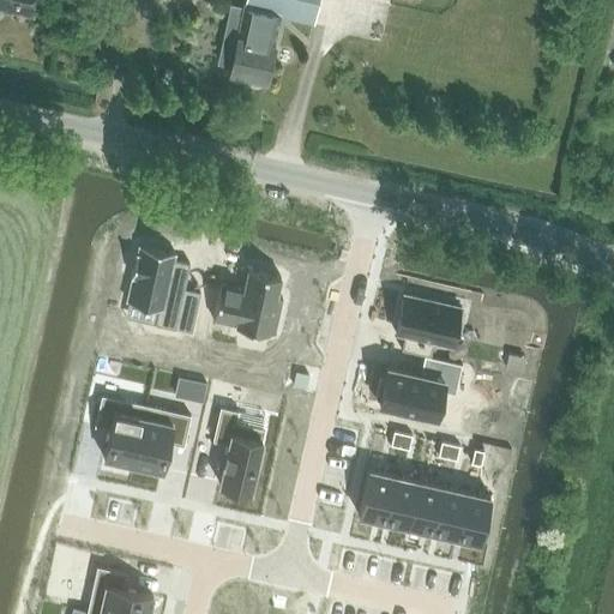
[(0,0),(0,8),(34,18),(37,0),(0,0)]
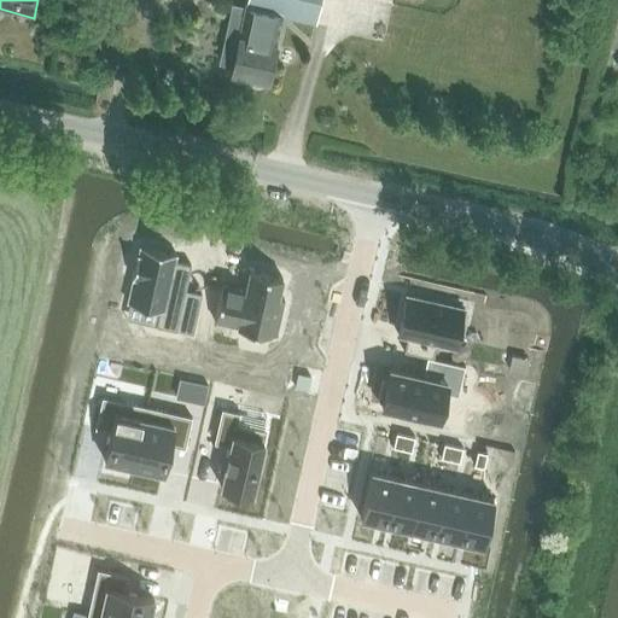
[(320,0),(245,0),(245,7),(281,16),(315,23),(320,0)]
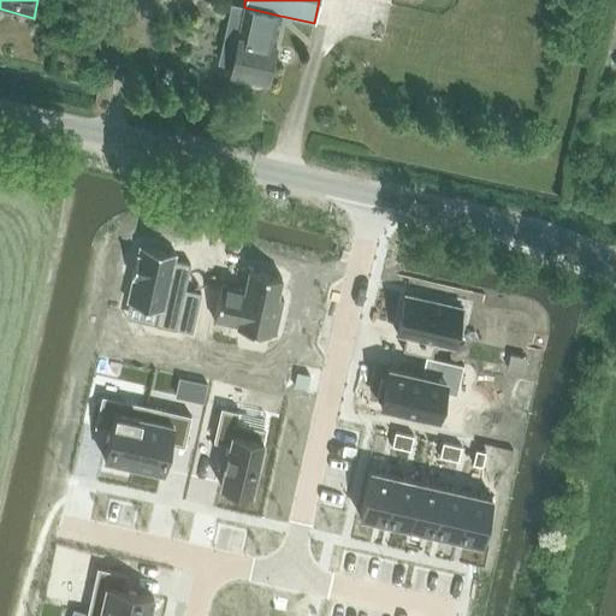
[(231,65),(229,72),(267,81),(276,45),(273,43),(280,16),(244,7),(231,65)]
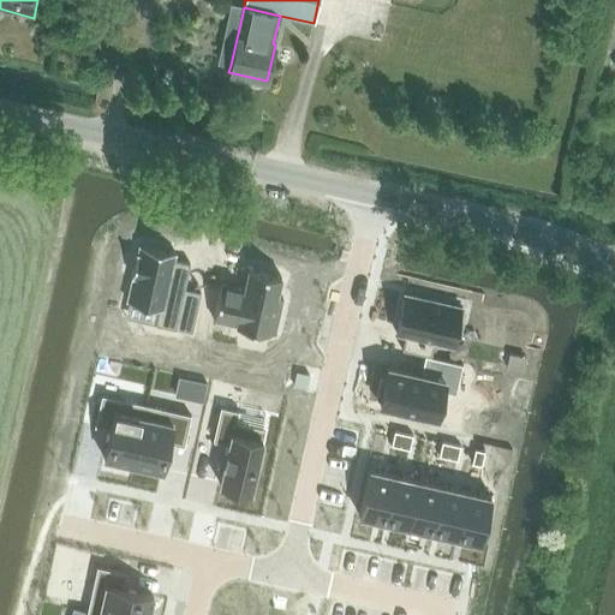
[(155,324),(175,329),(190,263),(173,260),(175,252),(139,244),(137,254),(136,254),(131,275),(132,275),(127,300),(159,308),(155,324)]
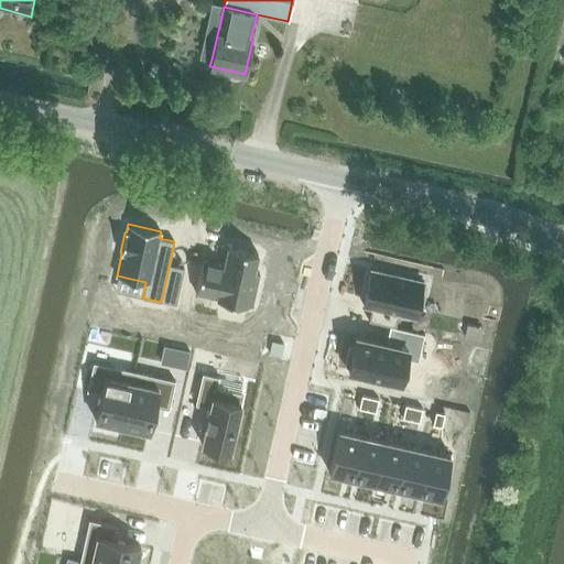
[(259,273),(253,271),(258,253),(228,247),(224,264),(203,260),(195,293),(217,297),(216,299),(246,305),(247,304),(252,305),(259,273)]
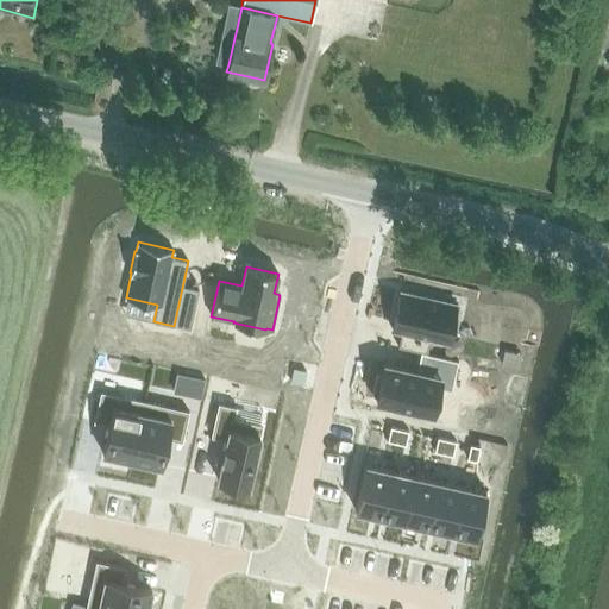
[(401,332),(397,346),(427,353),(431,338),(447,343),(451,326),(456,327),(460,308),(456,308),(456,305),(401,292),(391,330),(401,332)]
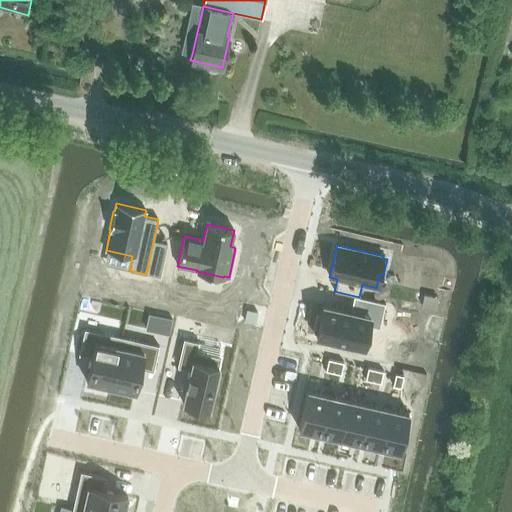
[(432,296),(424,294),(421,306),(429,308),(432,296)]
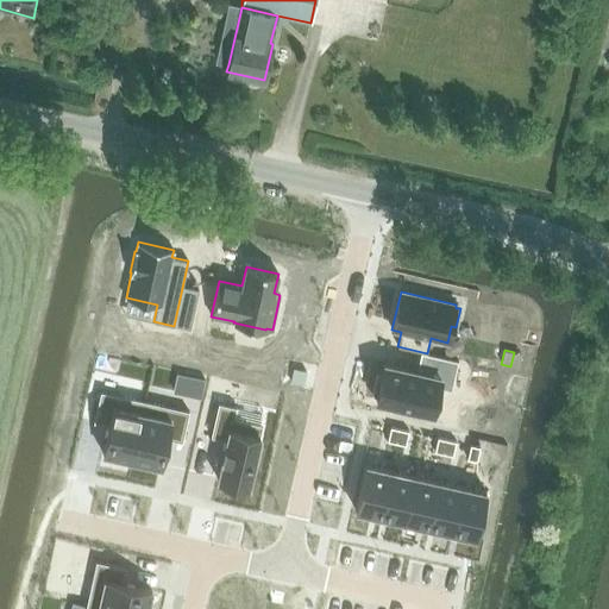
[(376,400),(432,413),(438,387),(451,390),(458,360),(421,352),(416,370),(384,363),(382,376),(377,375),(372,395),(377,396),(376,400)]
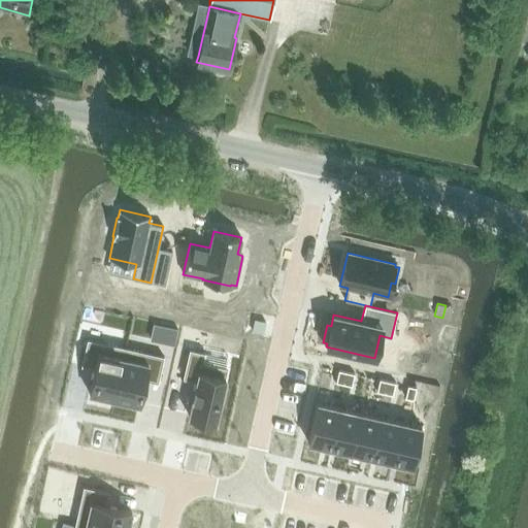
[(87,338),(81,365),(94,368),(89,392),(113,398),(125,348),(87,338)]
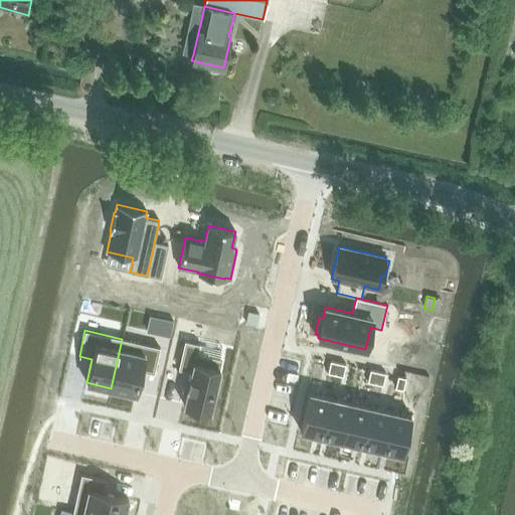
[(122,339),(111,388),(135,393),(141,370),(154,373),(159,347),(122,339)]
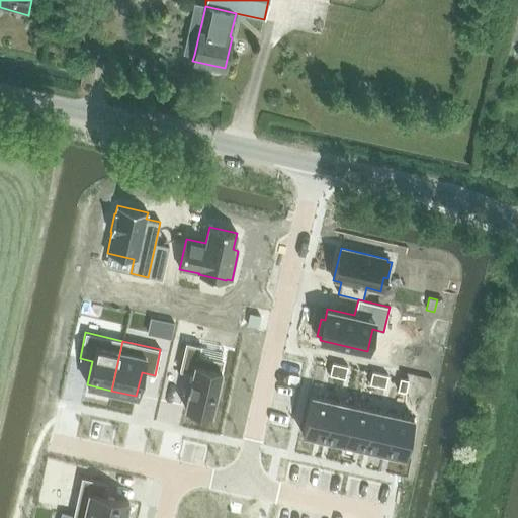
[(192,373),(185,407),(211,413),(216,397),(220,398),(224,379),(220,378),(224,361),(198,355),(200,346),(185,342),(179,370),(192,373)]
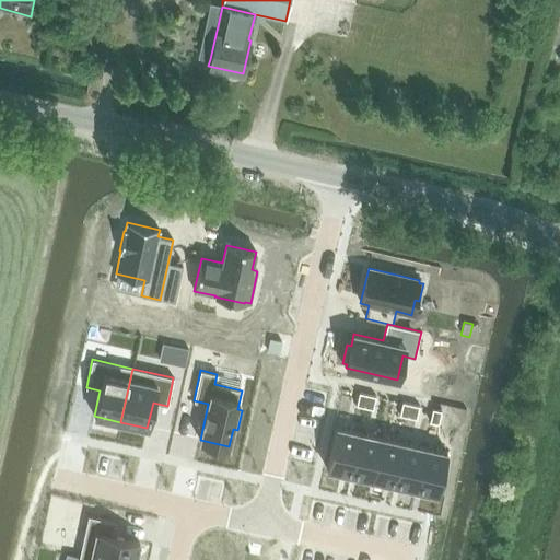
[(368,394),(359,392),(356,405),(364,407),(368,394)]
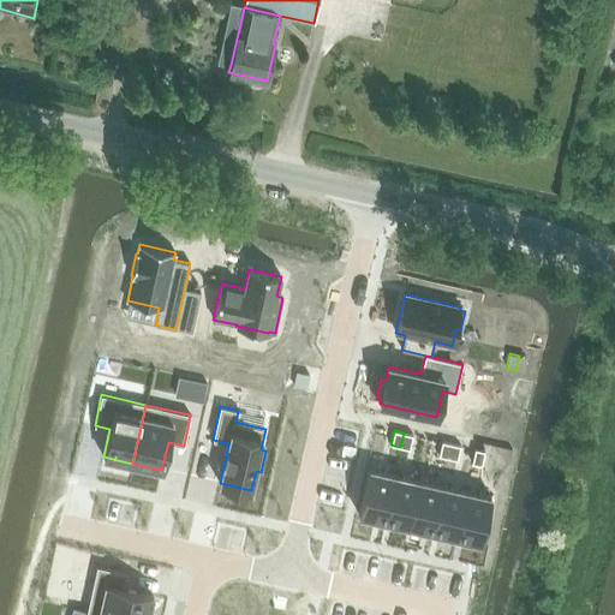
[(410,449),(412,435),(404,433),(400,447),(410,449)]
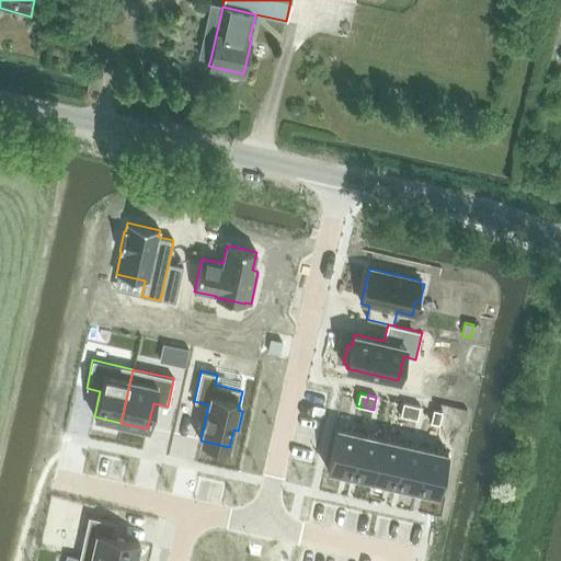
[(409,418),(411,404),(403,402),(400,415),(409,418)]
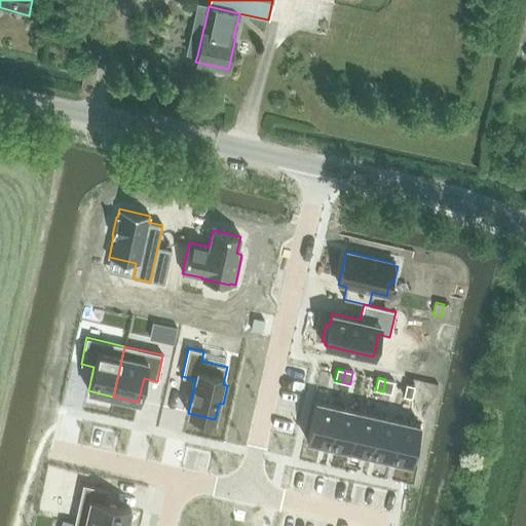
[(390,393),(393,381),(385,379),(383,391),(390,393)]
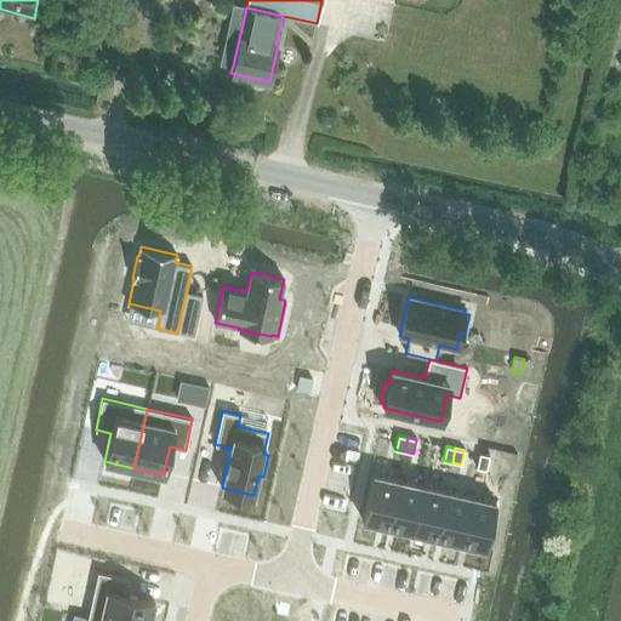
[(477,467),(486,469),(489,455),(479,454),(477,467)]
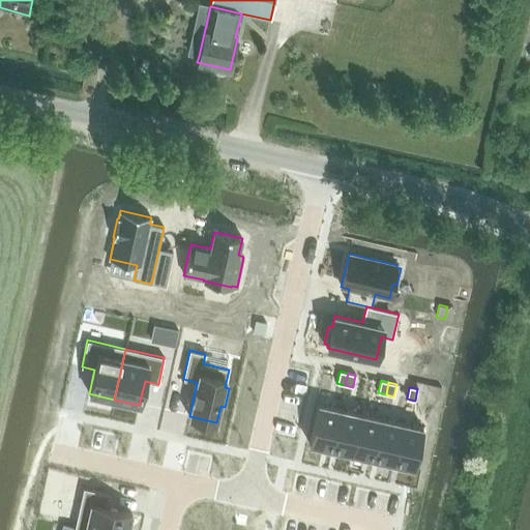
[(329,448),(339,408),(316,403),(306,443),(329,448)]
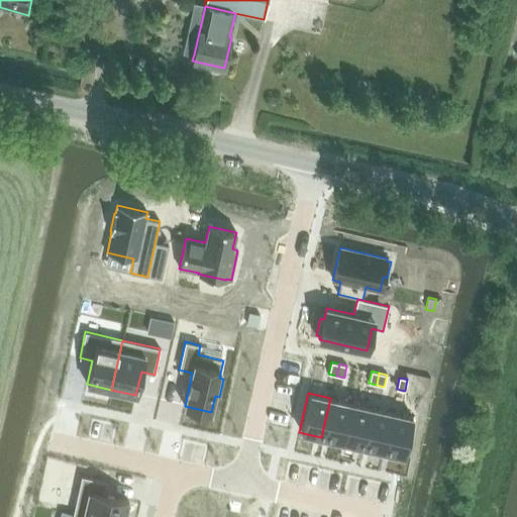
[(342,442),(351,403),(330,398),(321,437),(342,442)]
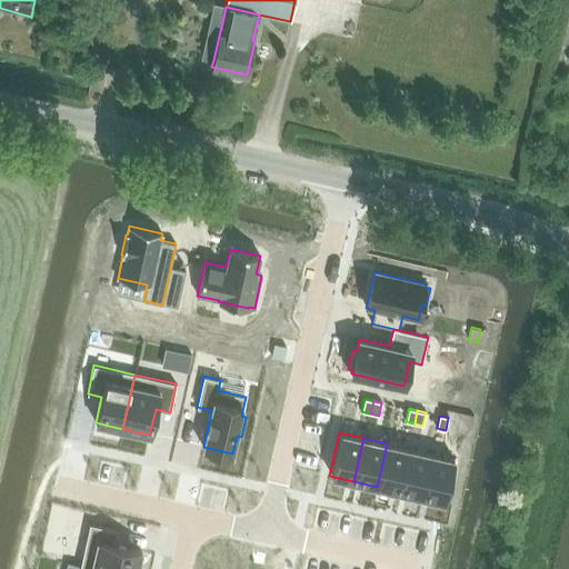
[(377,487),(400,491),(410,449),(387,443),(377,487)]
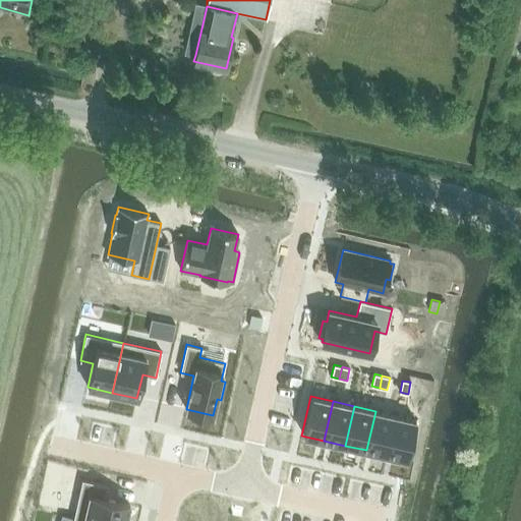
[(366,450),(388,455),(397,415),(375,411),(366,450)]
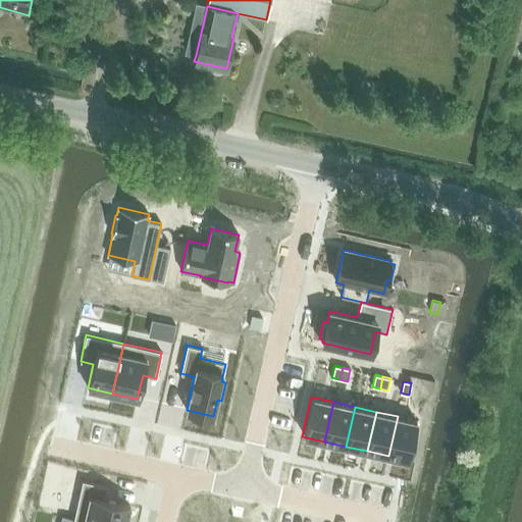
[(420,421),(398,416),(388,456),(411,461),(420,421)]
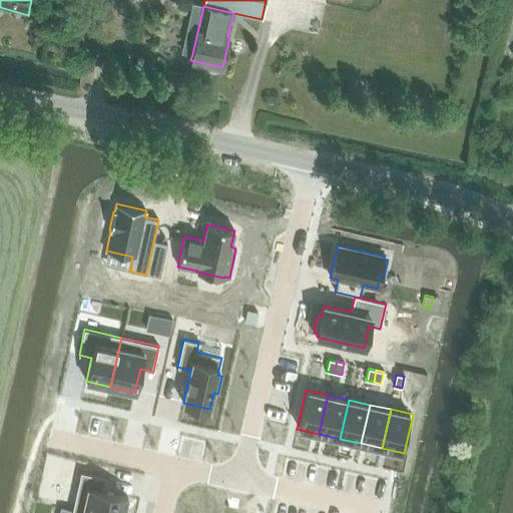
[(81,472),(73,509),(90,512),(123,512),(127,496),(104,491),(107,478),(81,472)]
